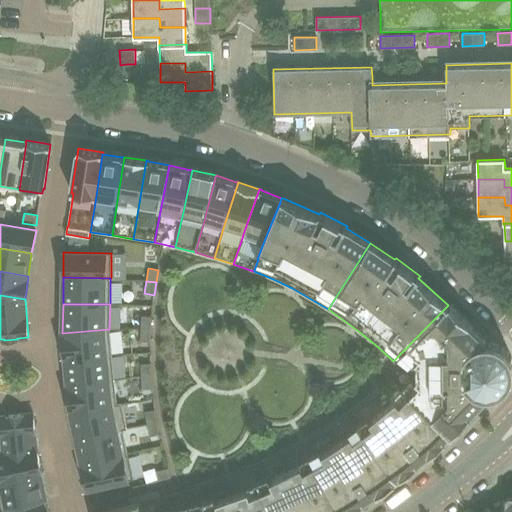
[(448,305),(393,361),(394,362),(394,378),(451,435),(474,412),(472,410),(487,396),(487,395),(490,394),(491,394),(494,394),(498,392),(501,391),(504,389),(506,387),(509,384),(511,380),(511,377),(511,358),(510,355),(508,352),(506,350),(503,348),(501,346),(497,344),(494,343),(490,342),(489,342),(486,342),(486,341),(471,327),(473,325),(450,304),(448,305)]
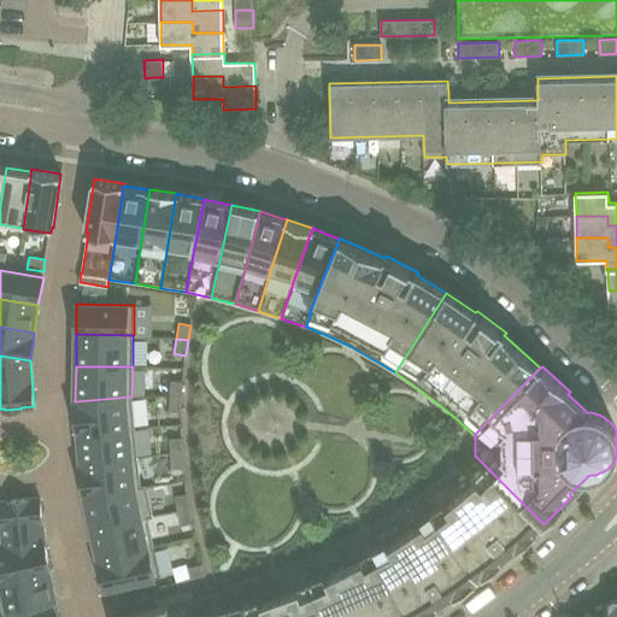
[(182,397),(182,381),(170,381),(170,395),(182,397)]
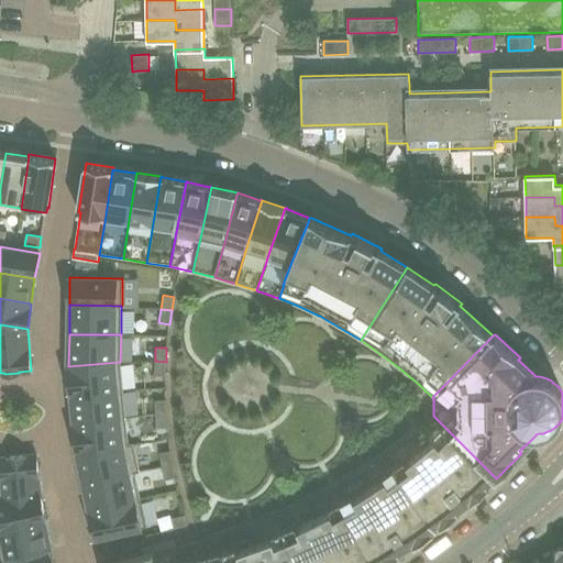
[(165,375),(166,362),(155,361),(154,375),(165,375)]
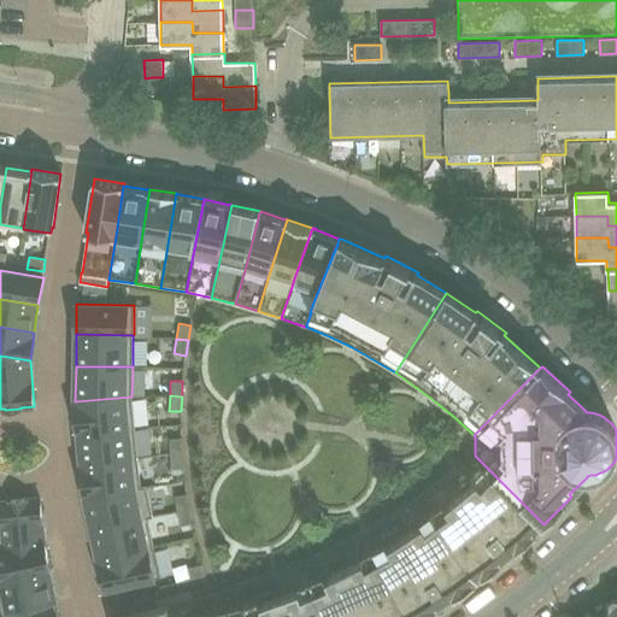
[(135,425),(131,397),(75,401),(77,430),(135,425)]
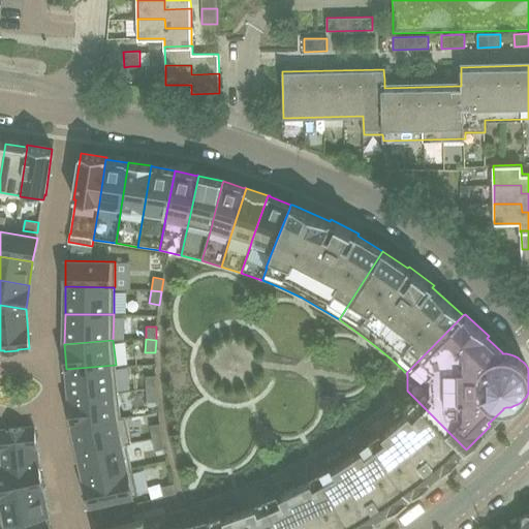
[(118,394),(116,365),(66,369),(69,398),(118,394)]
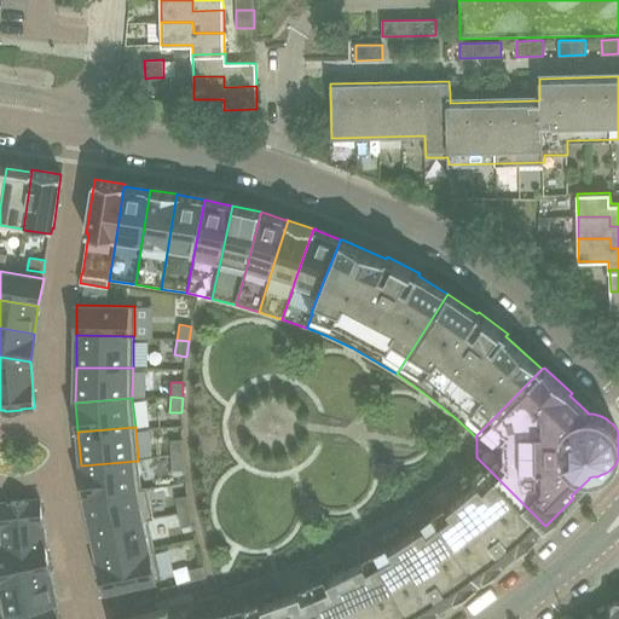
[(183,455),(181,439),(171,440),(171,455),(183,455)]
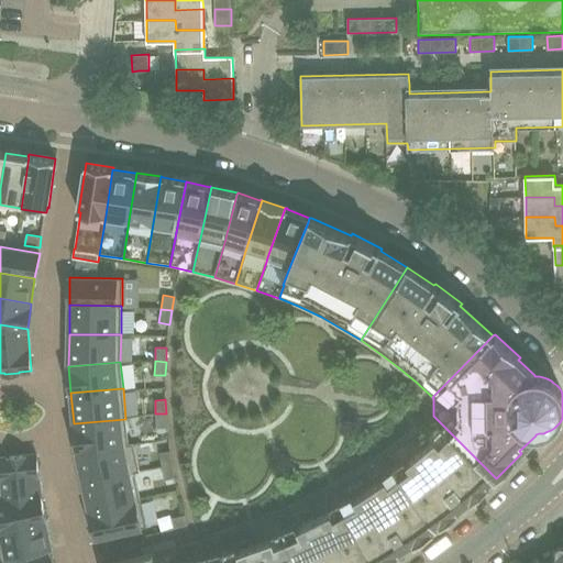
[(167,427),(166,414),(155,414),(156,428),(167,427)]
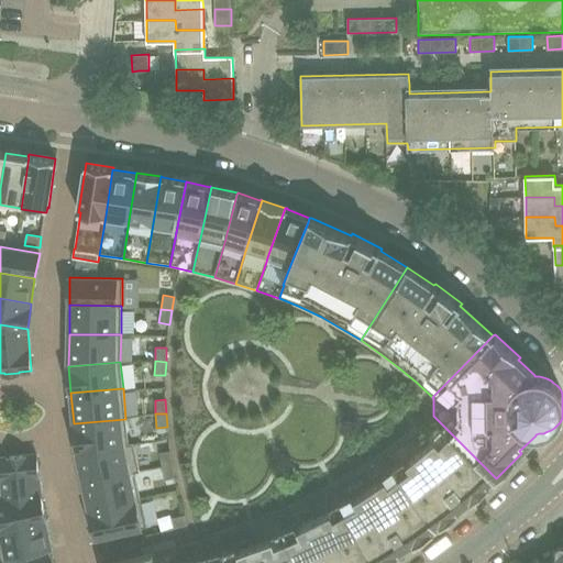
[(496,478),(433,416),(410,437),(386,455),(438,527),(441,525),(461,509),(473,499),(492,484),(496,478)]
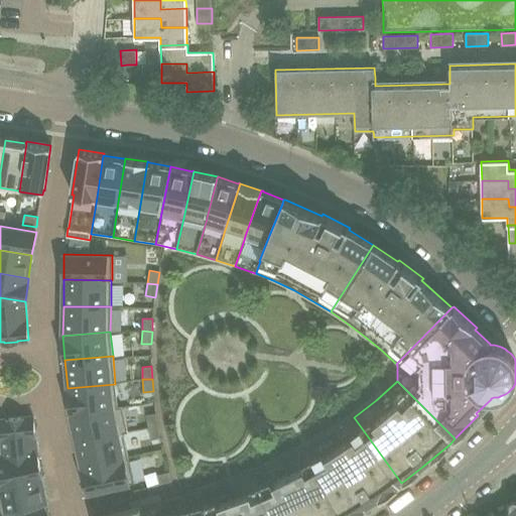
[(117,406),(115,384),(68,388),(68,389),(70,413),(71,413),(117,406)]
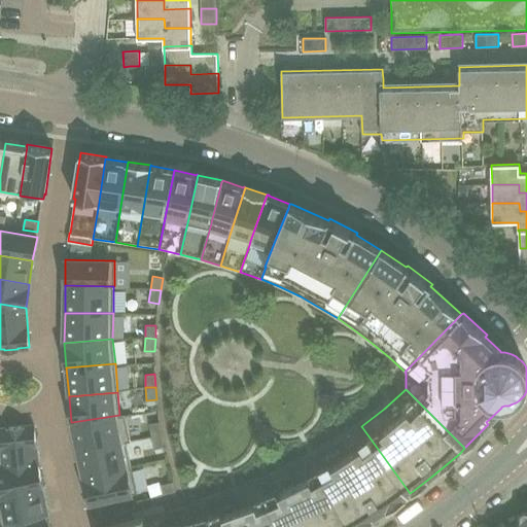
[(131,442),(125,415),(119,415),(72,422),(78,453),(126,443),(131,442)]
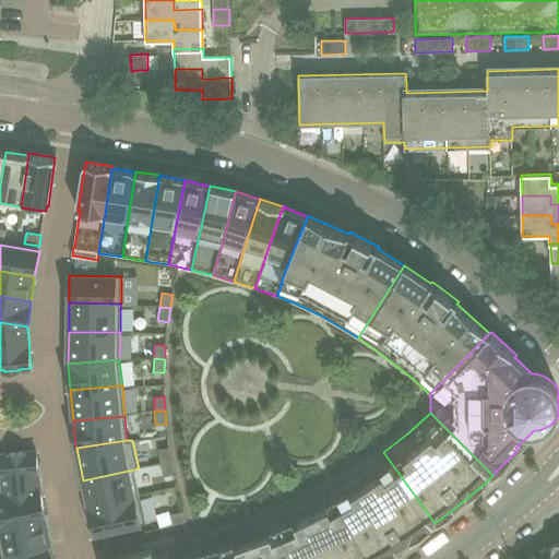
[(171,461),(168,448),(158,449),(161,463),(171,461)]
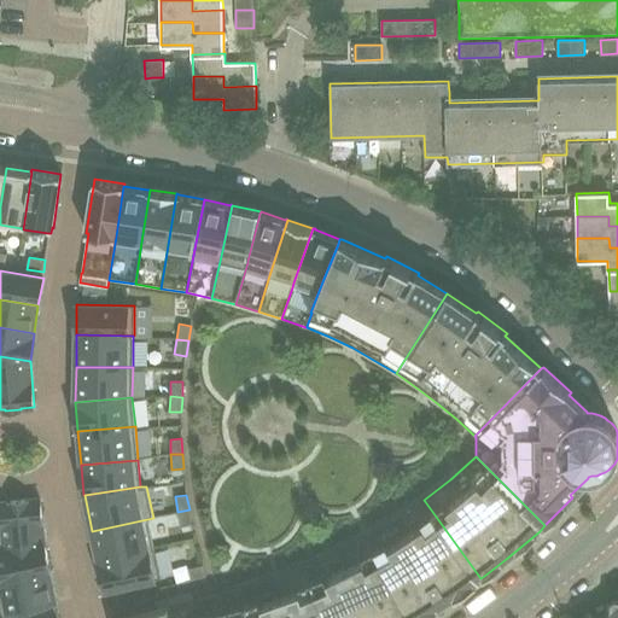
[(45,544),(40,499),(27,500),(11,501),(0,502),(0,555),(3,555),(45,546),(45,544)]
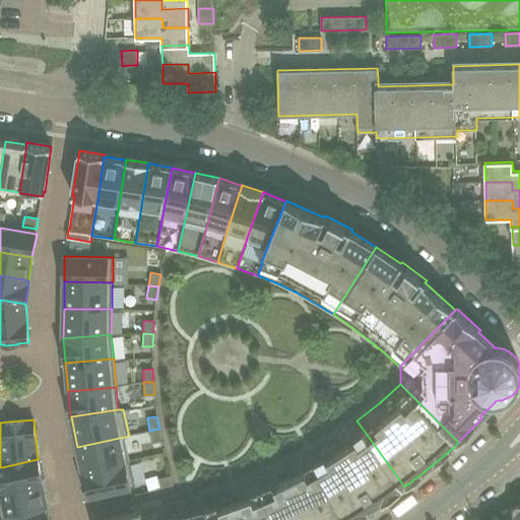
[(356,420),(333,437),(309,451),(347,519),(352,519),(370,511),(384,501),(404,486),(356,420)]
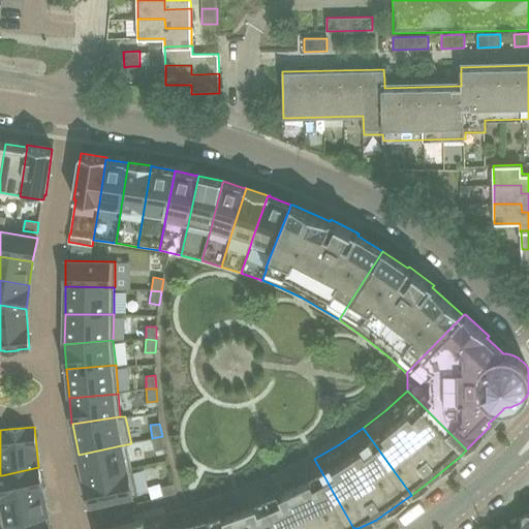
[(164,449),(162,436),(152,438),(154,450),(164,449)]
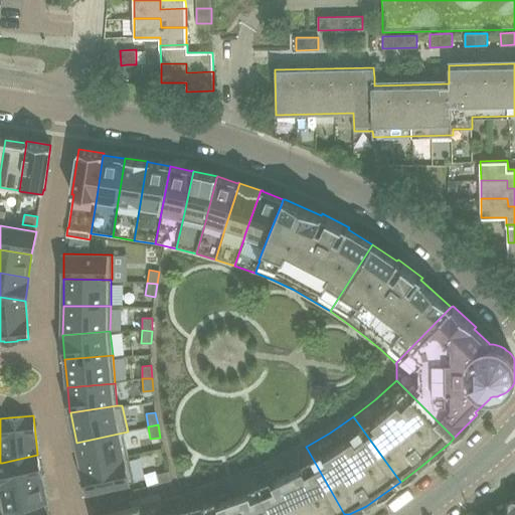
[(129,458),(123,433),(76,443),(81,468),(129,458)]
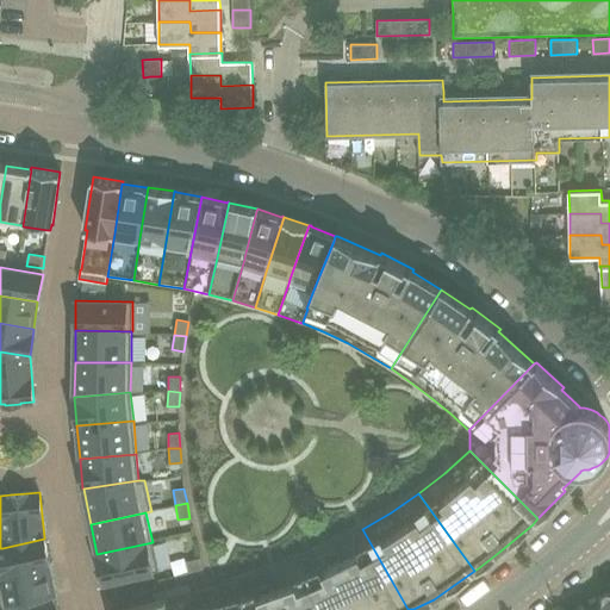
[(408,609),(362,529),(332,545),(303,558),(323,609),(408,609)]
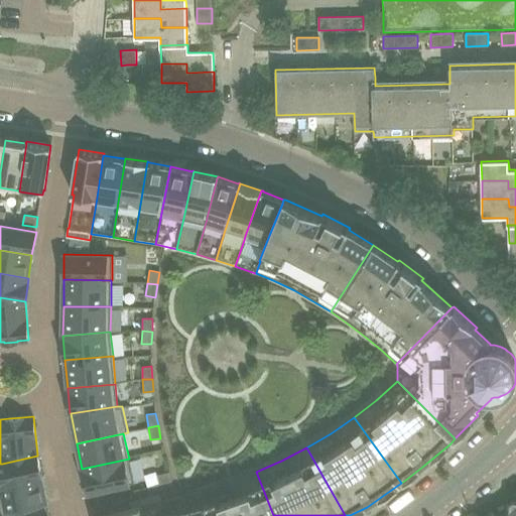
[(42,476),(37,456),(2,464),(0,464),(0,487),(42,478),(41,476),(42,476)]
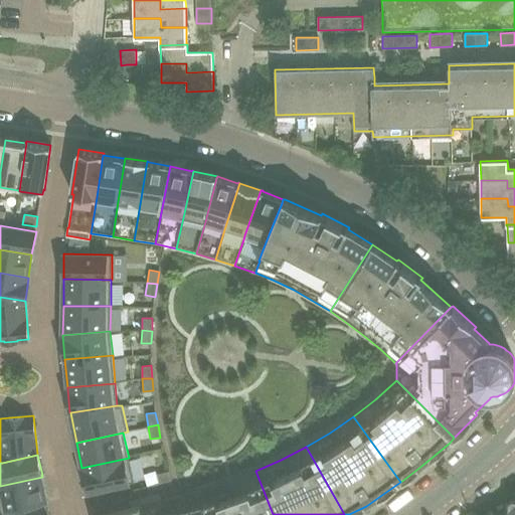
[(134,482),(129,458),(81,468),(87,492),(89,492),(134,482)]
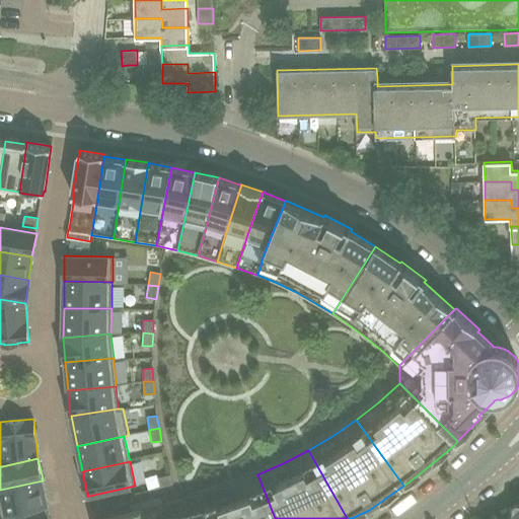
[(173,484),(170,473),(157,477),(160,487),(173,484)]
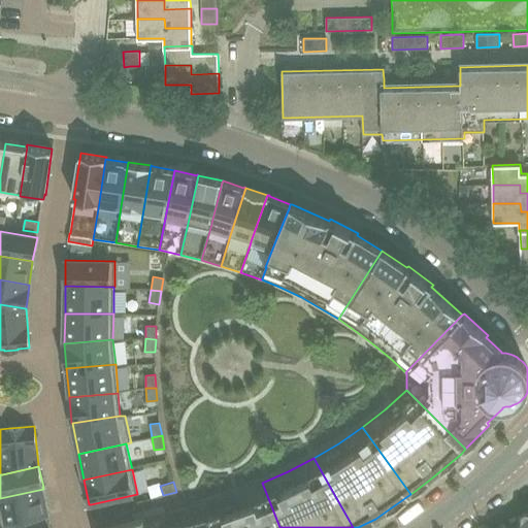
[(279,527),(262,483),(234,493),(207,502),(213,527),(279,527)]
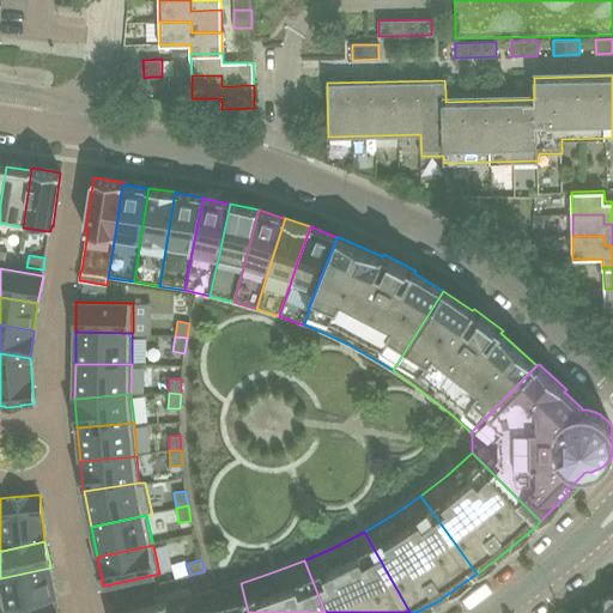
[(56,596),(50,568),(0,578),(0,604),(1,608),(54,596),(56,596)]
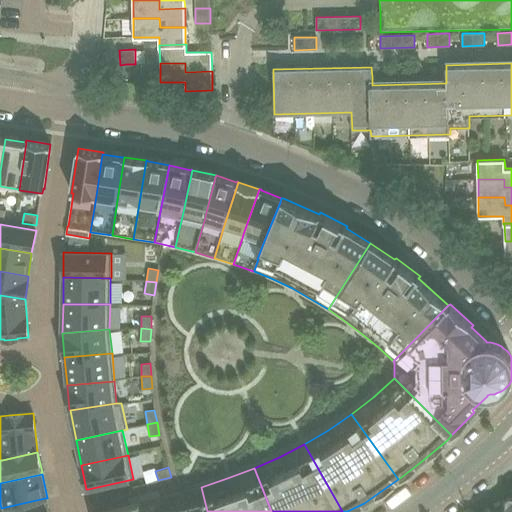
[(207,511),(201,487),(139,502),(101,511),(207,511)]
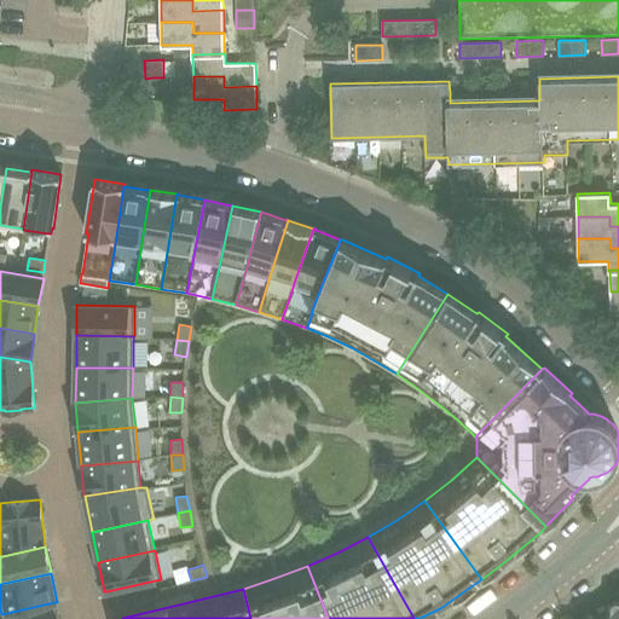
[(618,618),(618,600),(615,600),(590,618),(618,618)]
